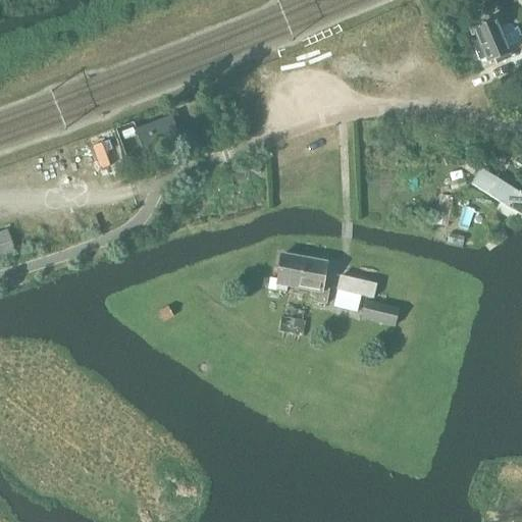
[(494,20),(472,30),(477,40),(471,43),(479,61),(484,59),(486,63),(494,59),(497,63),(502,61),(501,57),(509,53),(507,48),(516,44),(520,36),(516,28),(508,24),(499,29),(494,20)]
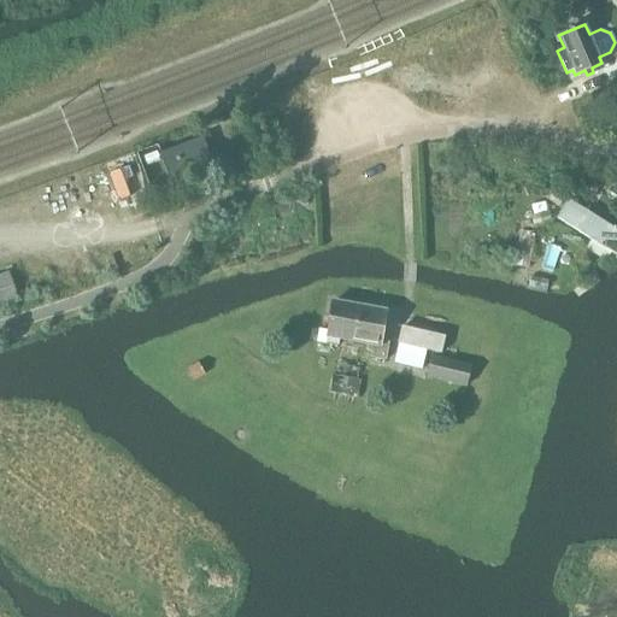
[(616,254),(616,228),(569,199),(558,218),(616,256),(616,254)]
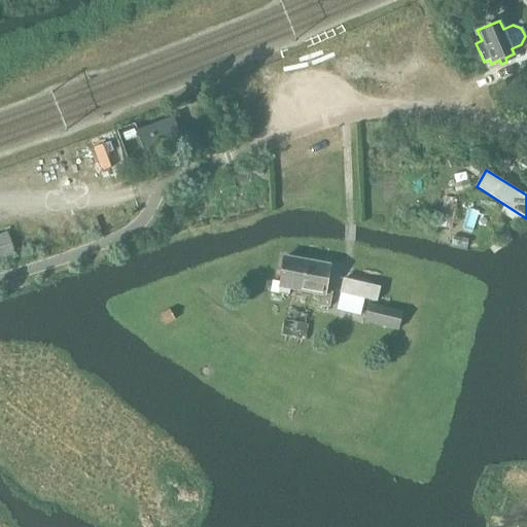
[(0,235),(0,257),(14,253),(7,233),(0,235)]
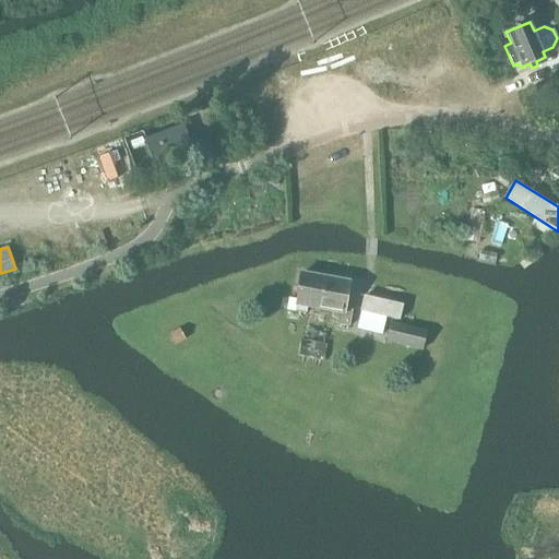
[(320,310),(325,277),(301,273),(297,301),(295,311),(306,312),(307,307),(320,310)]
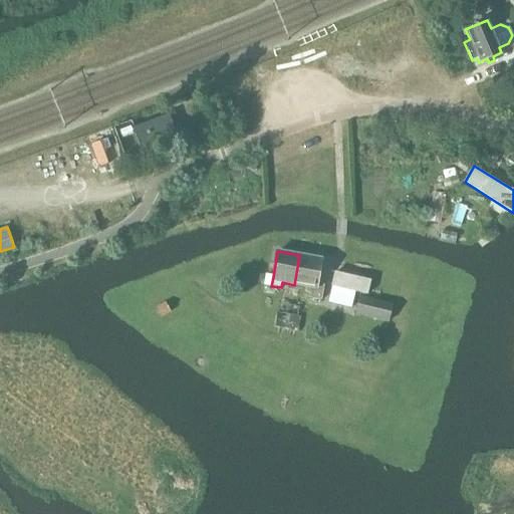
[(299,255),(294,285),(305,287),(304,292),(309,292),(308,298),(321,300),(323,285),(316,284),(321,259),(299,255)]
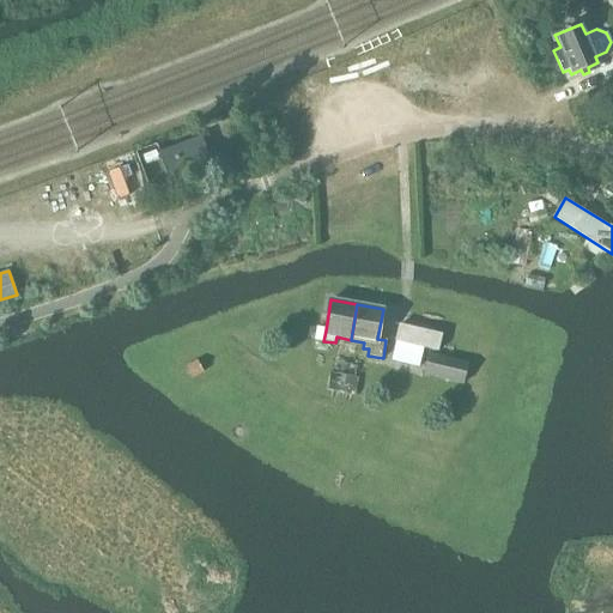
[(395,341),(437,351),(441,335),(399,325),(395,341)]
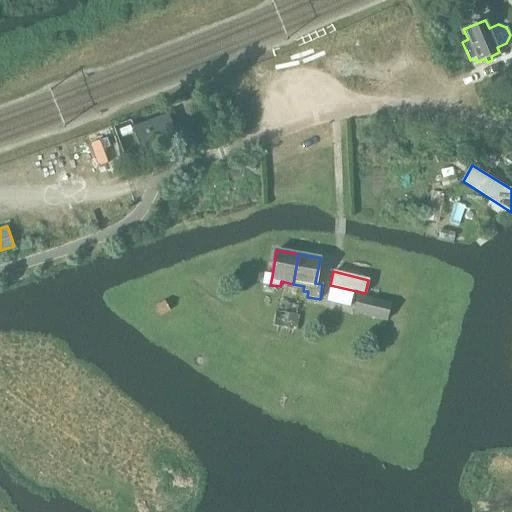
[(265,274),(263,284),(270,285),(272,276),(265,274)]
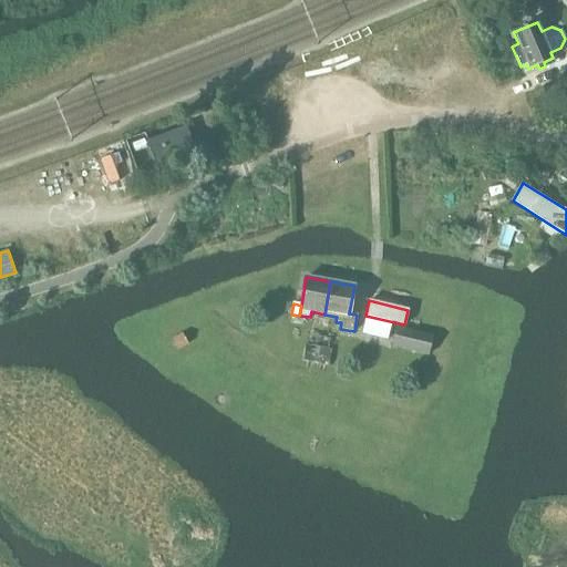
[(366,319),(362,332),(388,339),(391,326),(366,319)]
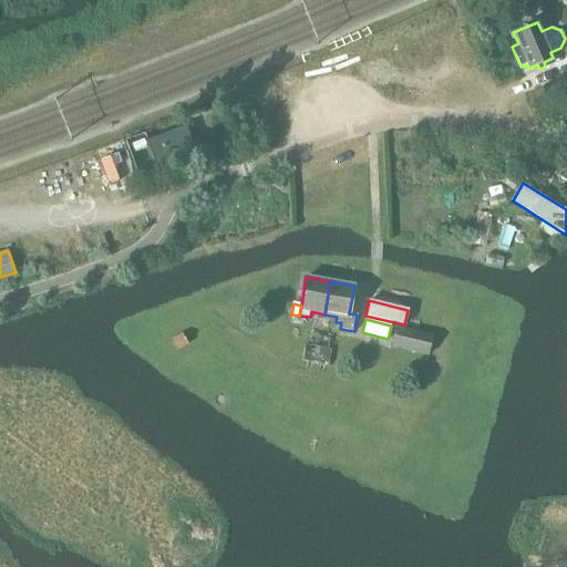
[(397,327),(392,344),(430,353),(434,336),(397,327)]
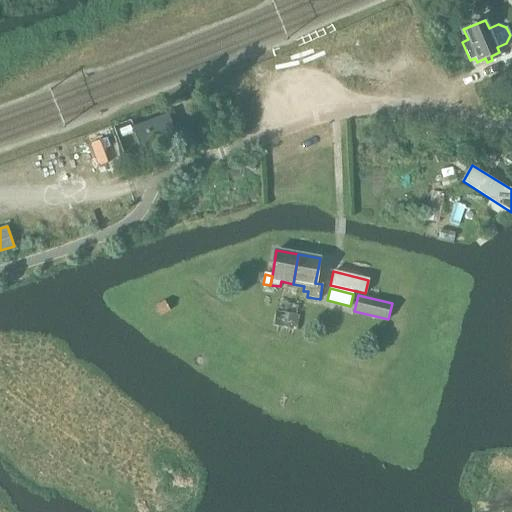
[(291,299),(279,297),(277,308),(289,310),(291,299)]
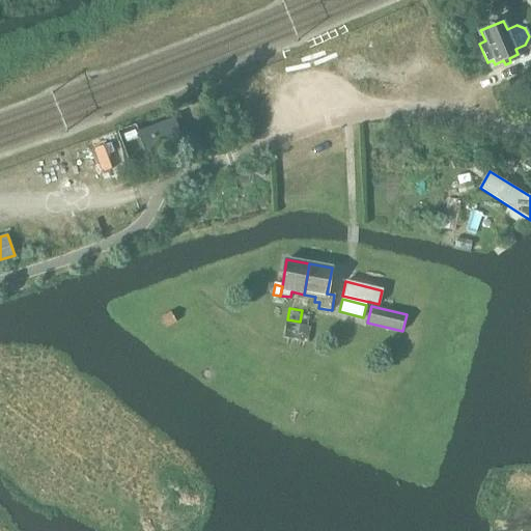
[(302,310),(300,322),(312,324),(313,312),(302,310)]
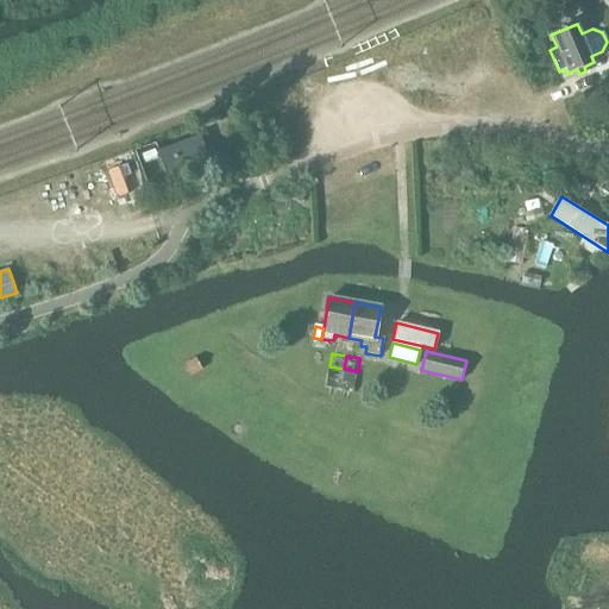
[(196,358),(184,365),(190,375),(202,368),(196,358)]
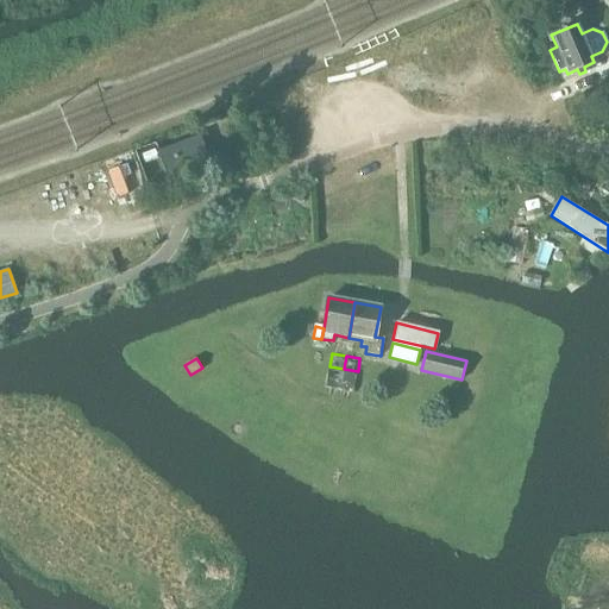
[(343,371),(328,369),(326,388),(340,389),(343,371)]
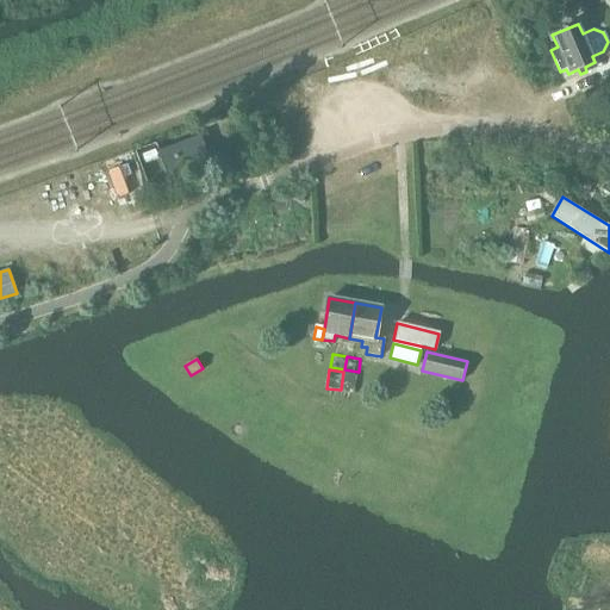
[(343,372),(341,390),(355,392),(359,374),(343,372)]
